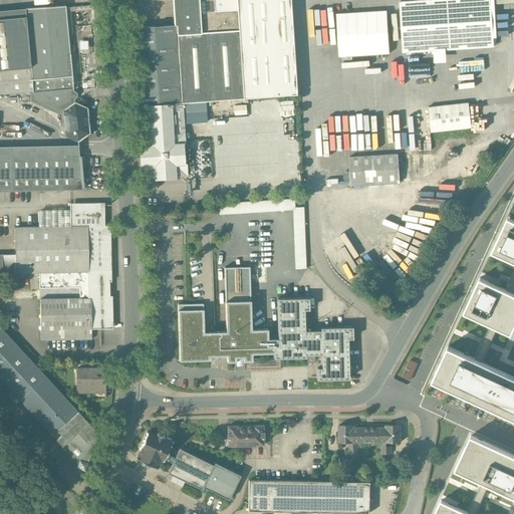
[(176,0),(178,27),(184,105),(301,97),(293,0),(176,0)]
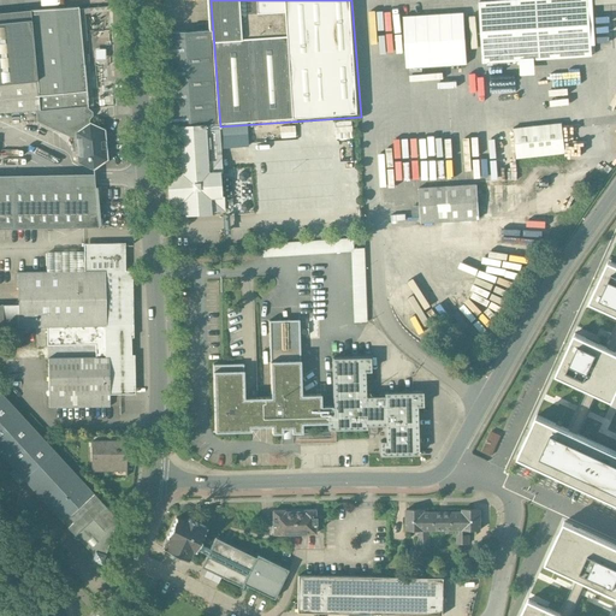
[(550,0),(480,5),(484,67),(593,60),(588,0),(550,0)]
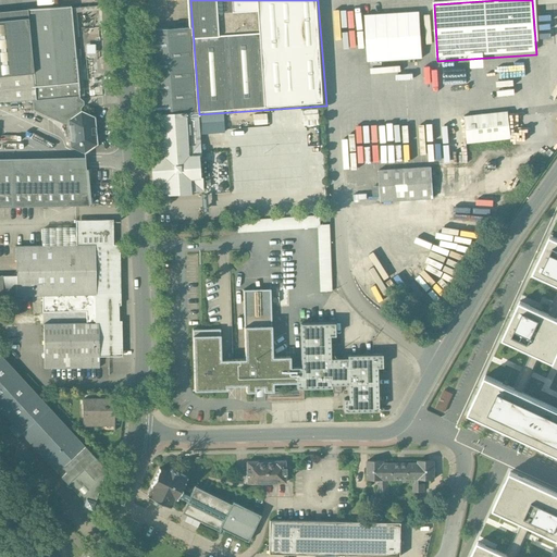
[(84,112),(73,8),(0,14),(0,104),(33,102),(34,112),(70,128),(71,148),(87,156),(100,146),(97,119),(84,112)]
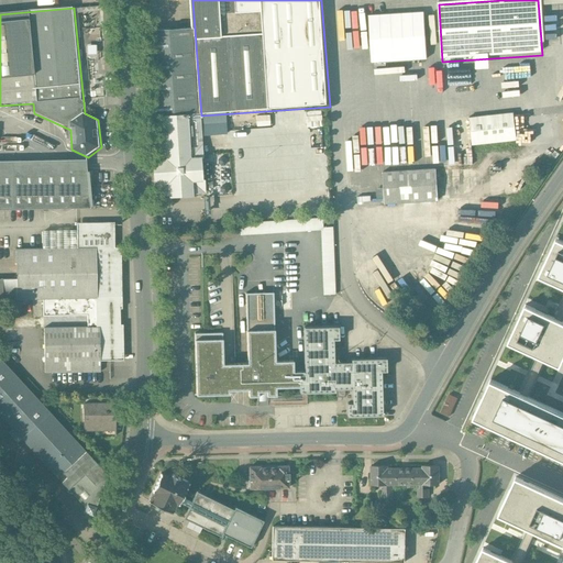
[(370,13),(371,62),(428,59),(426,11),(370,13)]
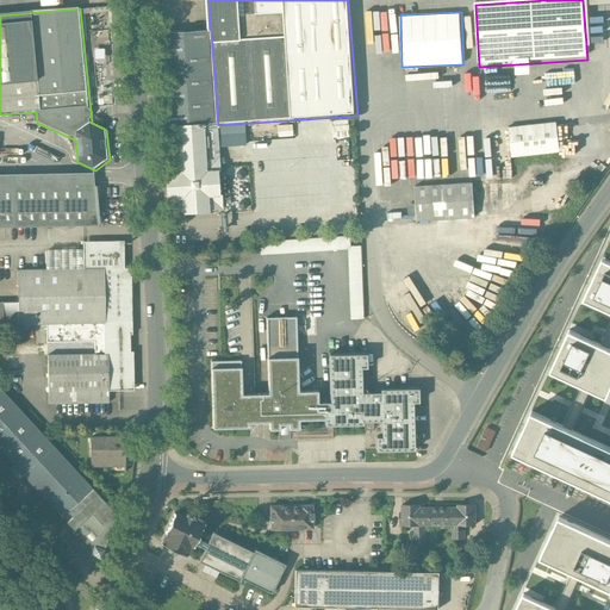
[(161,130),(218,125),(211,32),(154,36),(161,130)]
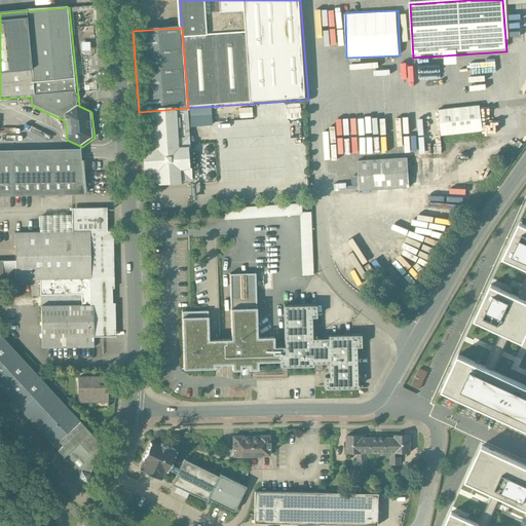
[(301,103),(287,103),(288,118),(302,117),(301,103)]
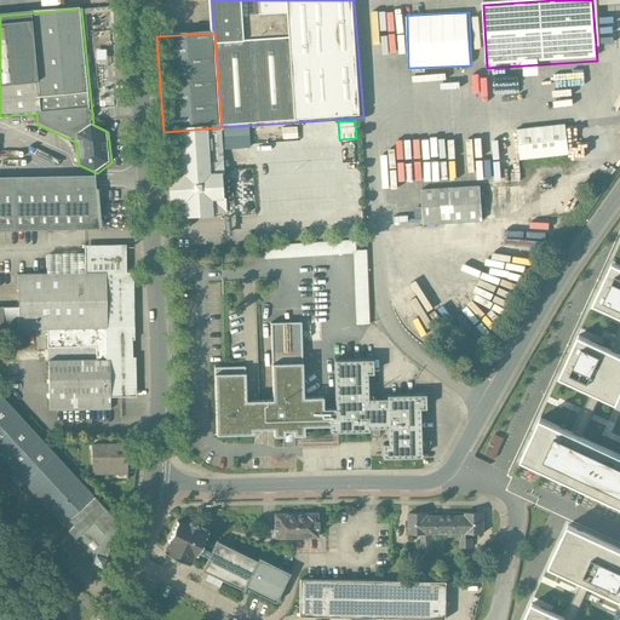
[(224,158),(222,127),(164,132),(170,219),(228,214),(224,158)]
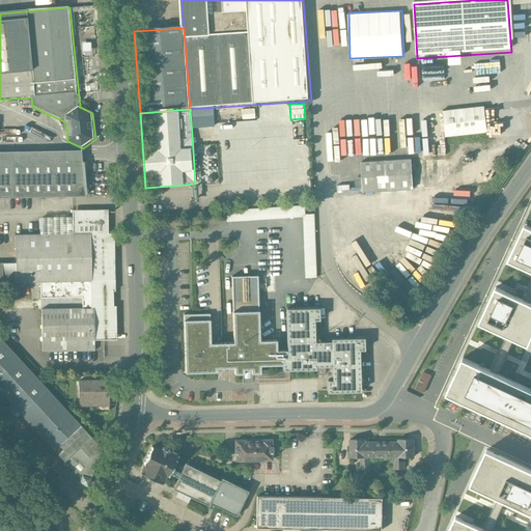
[(445,140),(487,136),(485,109),(443,114),(445,140)]
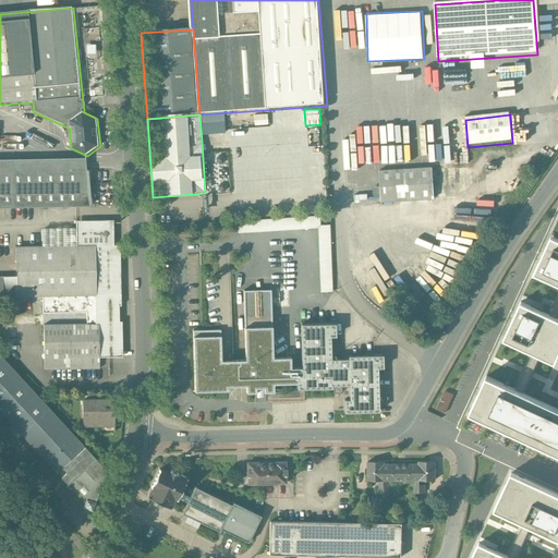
[(0,208),(88,207),(88,161),(0,162),(0,208)]
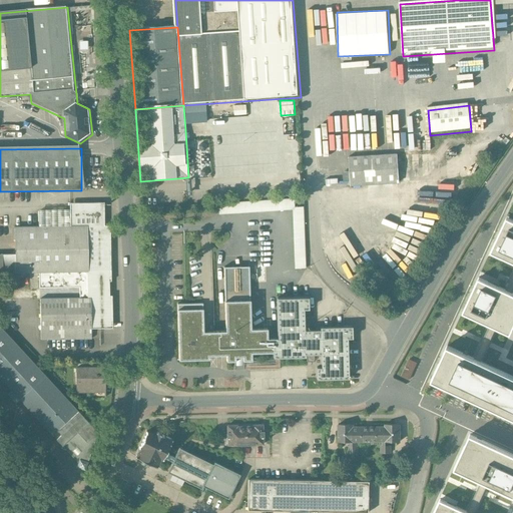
[(352,188),(399,185),(397,155),(349,159),(352,188)]
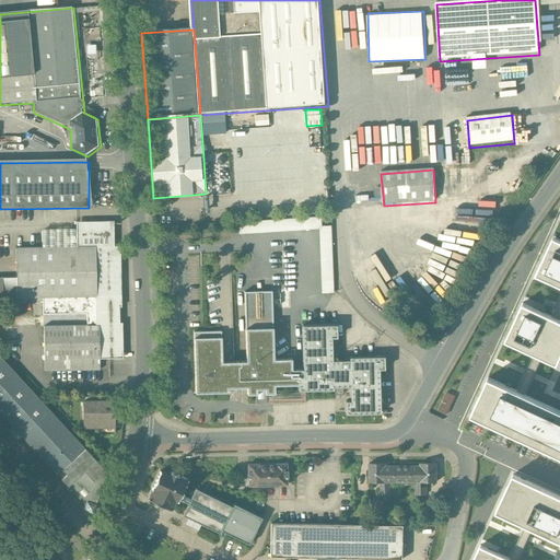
[(321,217),(238,222),(240,233),(321,228),(321,226),(322,226),(321,217)]
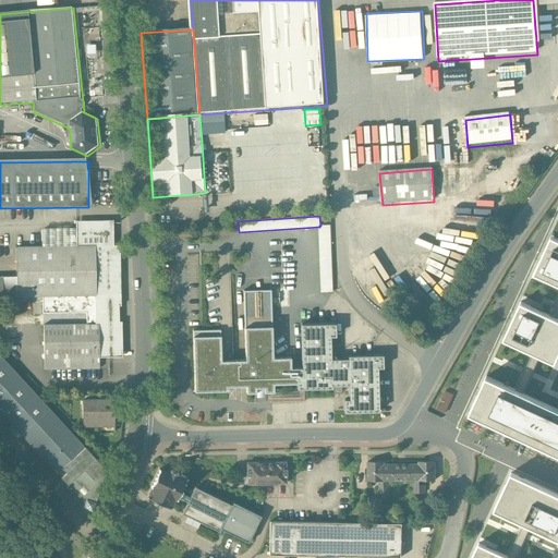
[(0,298),(43,298),(123,295),(122,246),(116,246),(114,222),(77,223),(79,231),(45,232),(45,247),(17,249),(17,277),(0,277),(0,298)]
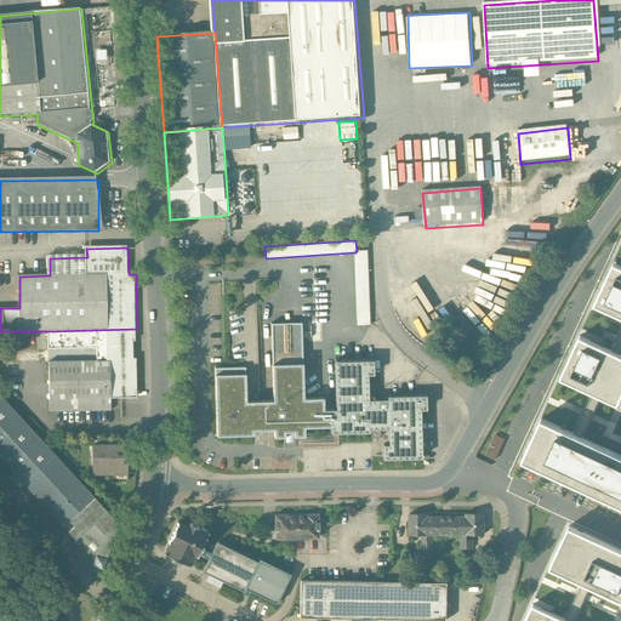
[(357,251),(355,251),(355,252),(358,312),(370,312),(368,251),(357,251)]
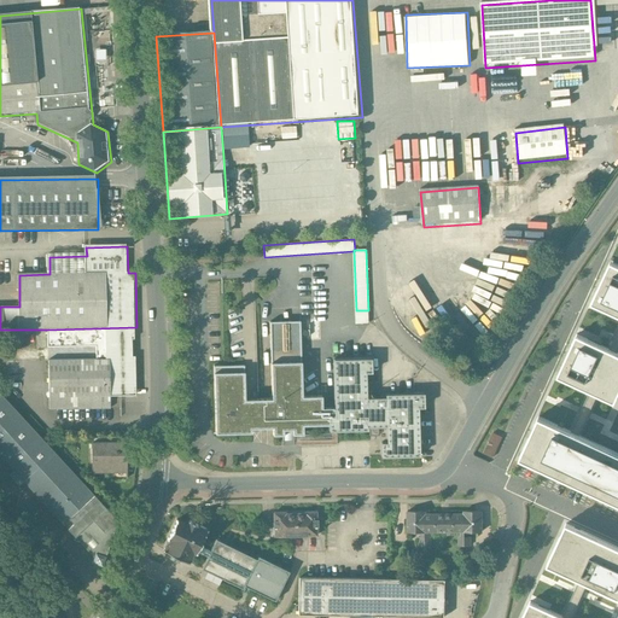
[(617,258),(611,256),(592,298),(617,310),(617,258)]
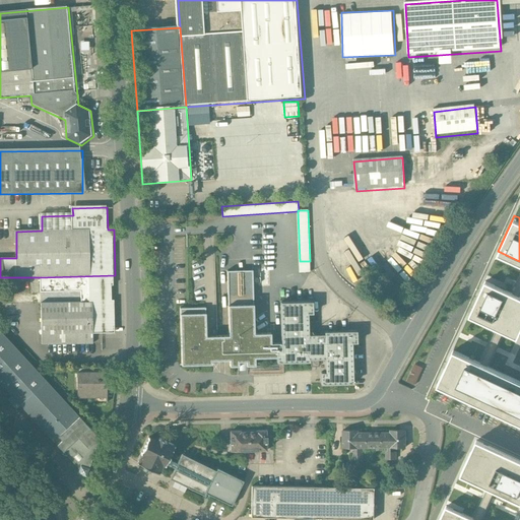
[(346,273),(348,271),(346,269),(358,260),(348,248),(334,259),(346,273)]
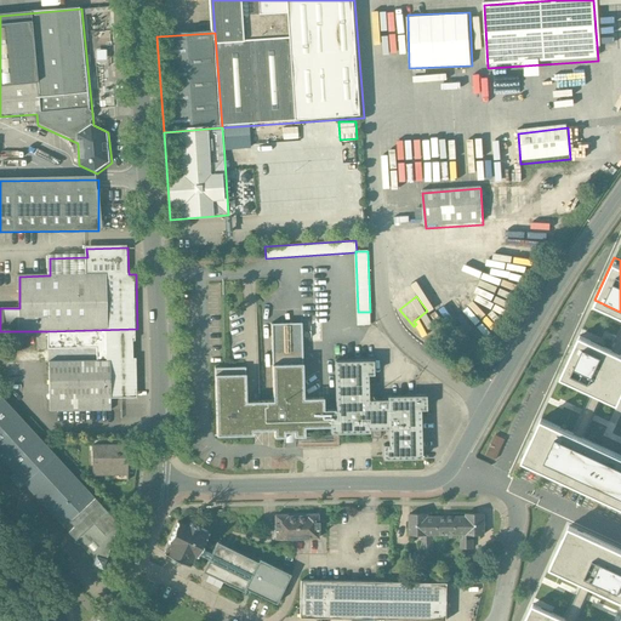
[(370,312),(358,312),(359,325),(370,324),(370,312)]
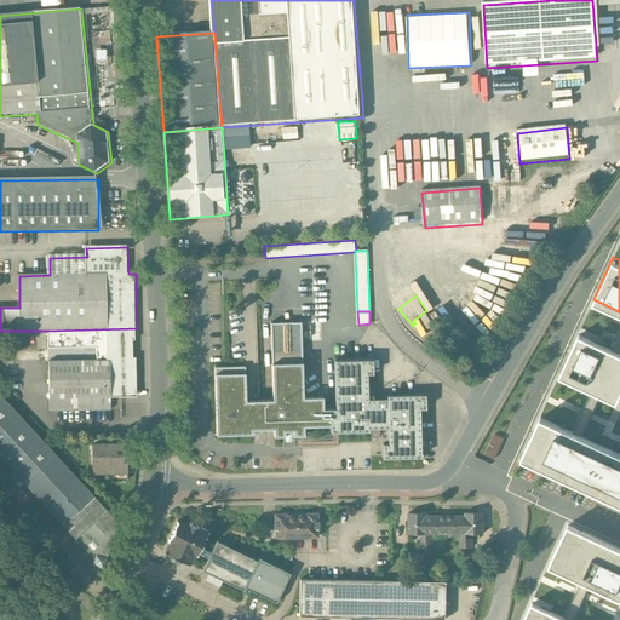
[(304,426),(331,426),(331,432),(368,431),(368,428),(388,428),(389,445),(383,445),(383,458),(420,457),(419,408),(425,408),(424,395),(386,396),(388,399),(367,400),(366,373),(373,373),(372,360),(334,361),(336,409),(334,411),(334,409),(323,409),(323,397),(303,397),(302,322),(270,323),(273,400),(246,401),(245,366),(225,366),(214,367),(216,435),(253,434),(253,430),(274,429),(274,436),(304,436),(304,426)]
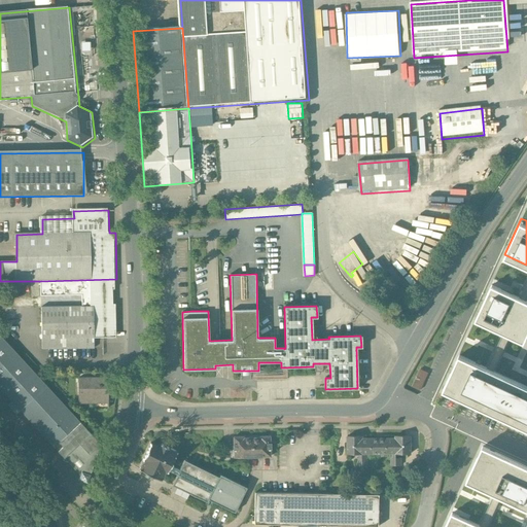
[(93,306),(117,306),(116,279),(40,281),(40,299),(81,299),(82,306),(42,306),(43,348),(94,347),(94,339),(93,306)]
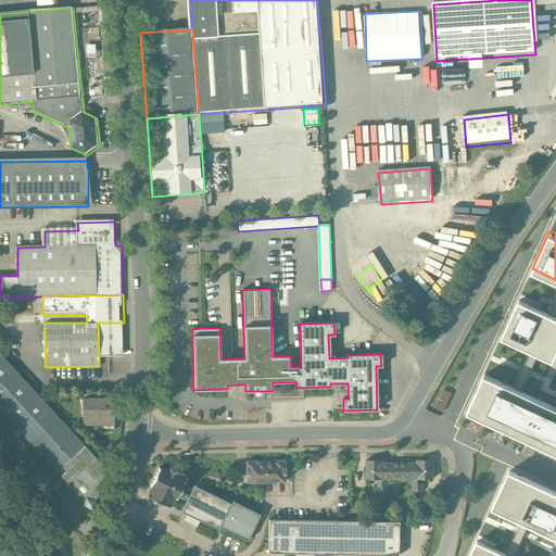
[(519,294),(502,332),(530,345),(540,350),(554,356),(555,352),(555,311),(548,307),(519,294)]
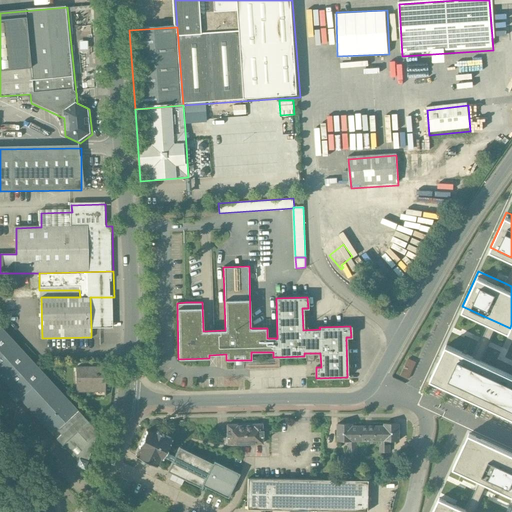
[(90,297),(91,329),(114,328),(114,297),(90,297)]
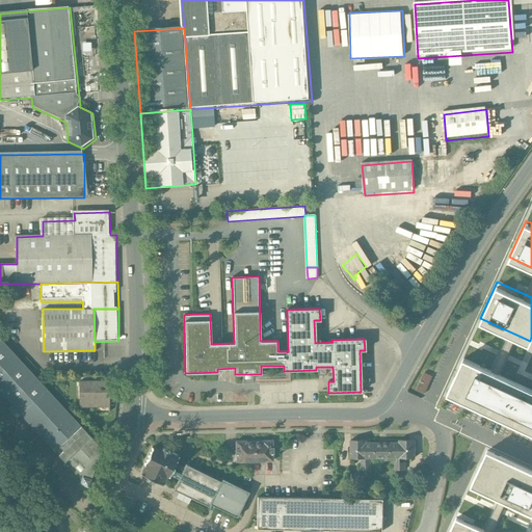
[(516,335),(507,330),(499,349),(490,371),(500,375),(508,353),(516,335)]
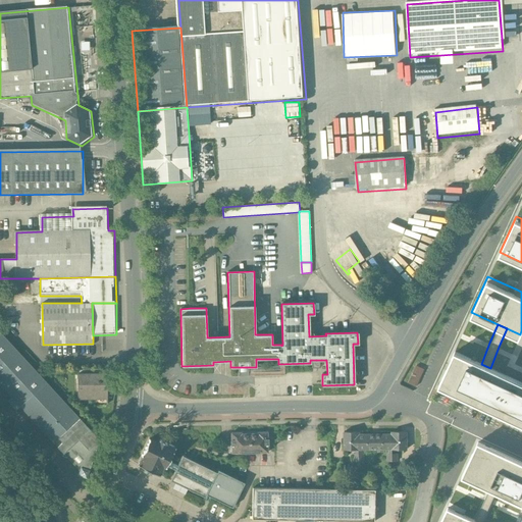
[(0,329),(0,380),(97,481),(104,438),(0,329)]
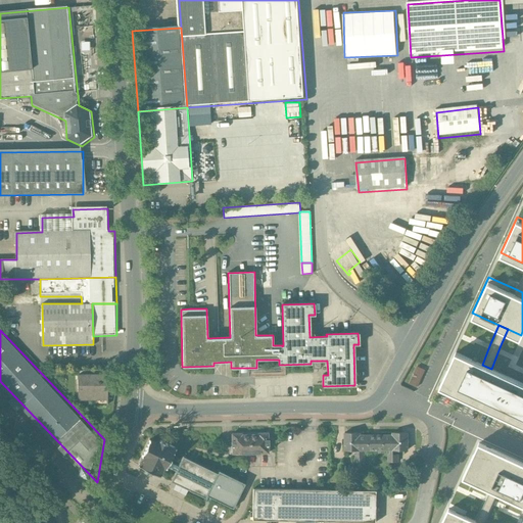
[(482,365),(455,352),(435,396),(522,434),(522,382),(491,369),(482,365)]
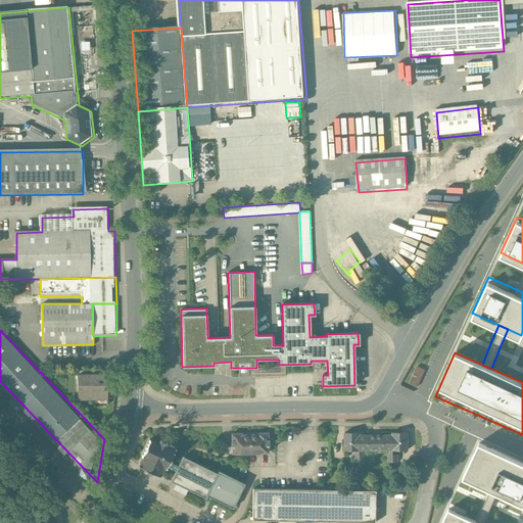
[(109,369),(78,370),(78,398),(109,398),(109,369)]
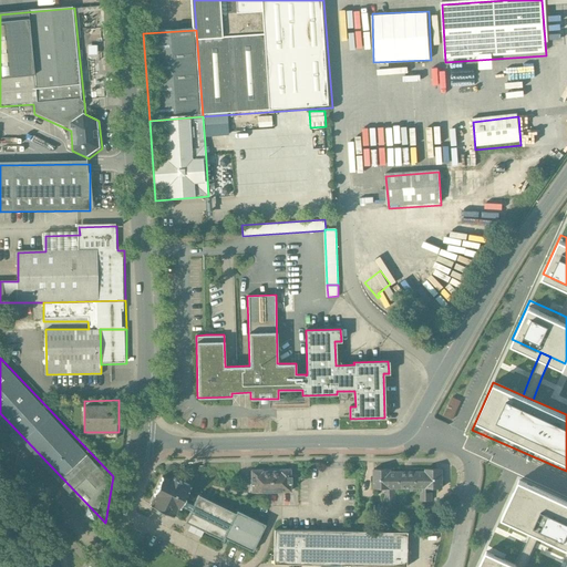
[(390,468),(373,470),(374,488),(442,487),(442,468),(425,468),(425,472),(390,472),(390,468)]
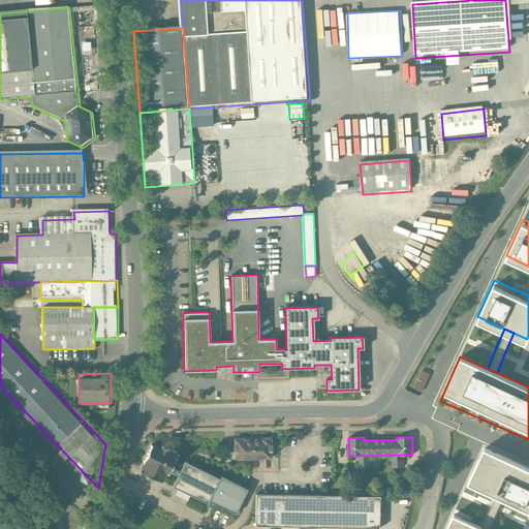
[(261,439),(244,440),(244,438),(235,439),(235,445),(234,445),(235,452),(235,459),(271,458),(271,450),(272,450),(272,444),(271,444),(271,438),(261,438),(261,439)]
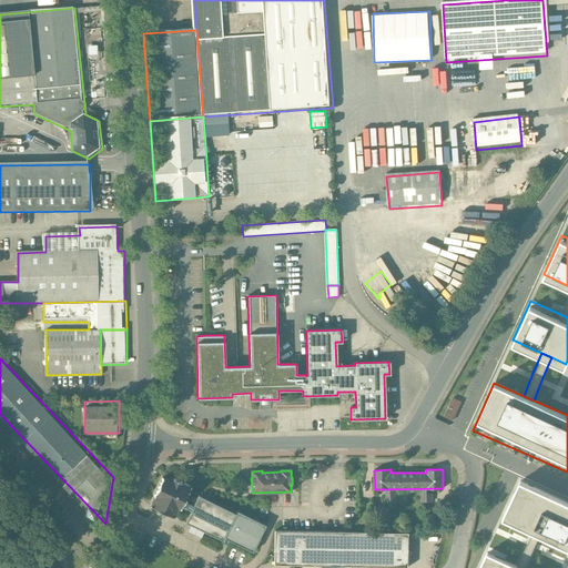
[(567,495),(521,475),(504,513),(533,526),(541,529),(565,540),(567,541),(567,495)]
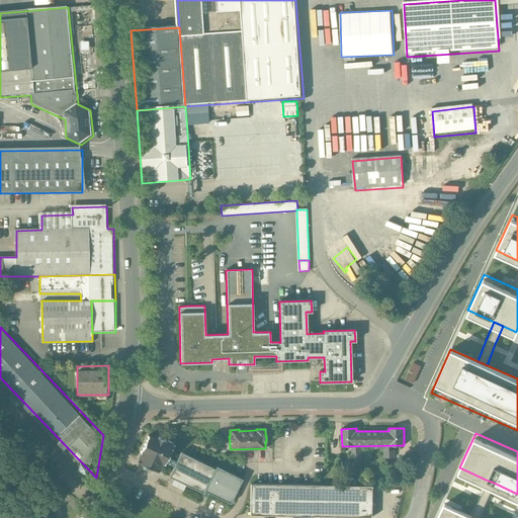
[(174,443),(159,436),(157,440),(148,436),(141,451),(141,452),(137,460),(157,470),(162,462),(164,463),(165,462),(174,466),(169,477),(203,494),(204,491),(231,504),(243,479),(217,466),(216,468),(181,452),(176,461),(167,457),(174,443)]
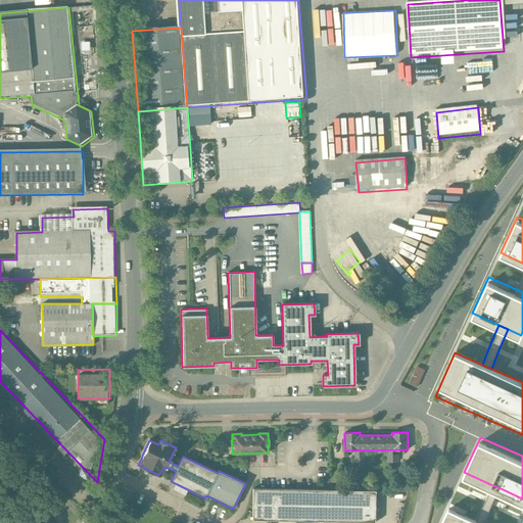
[(402,467),(394,467),(393,477),(402,478),(402,467)]
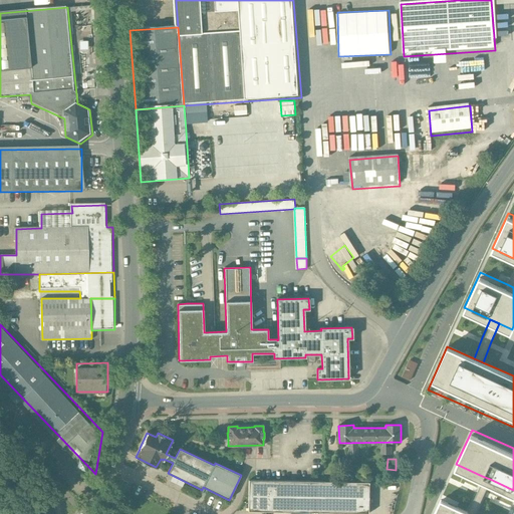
[(490,479),(482,476),(472,496),(468,506),(476,509),(480,500),(490,479)]
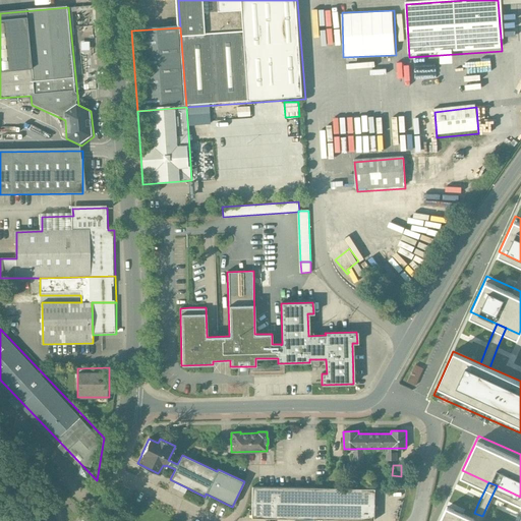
[(375,489),(252,486),(251,518),(374,520),(375,489)]
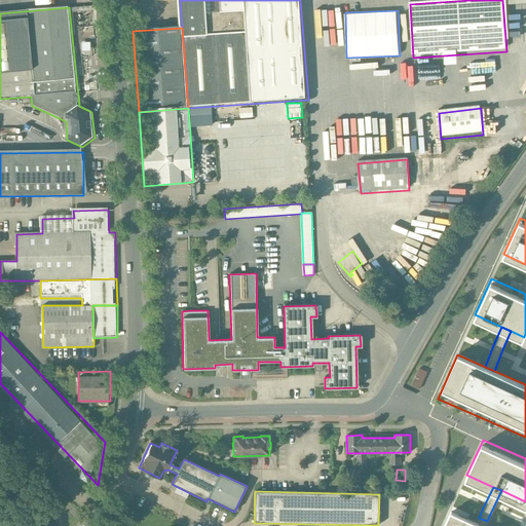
[(452,504),(442,525),(497,525),(487,521),(479,518),(452,504)]
